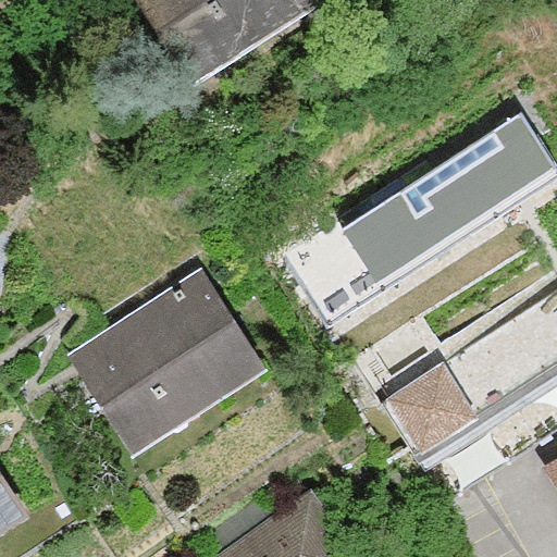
[(137,0),(181,67),(287,0),(137,0)]
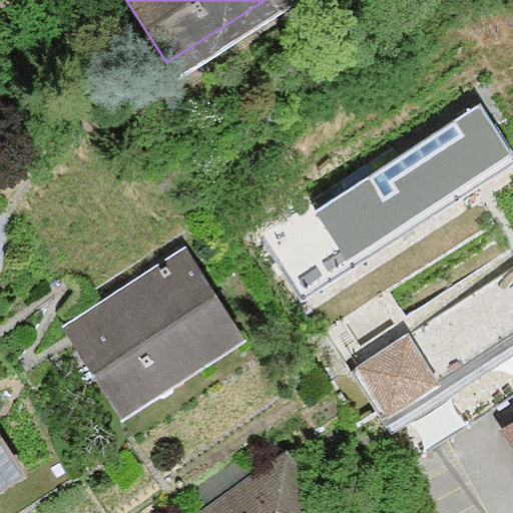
[(394,148),(258,236),(300,302),(512,162),(512,152),(480,102),(398,155),(394,148)]
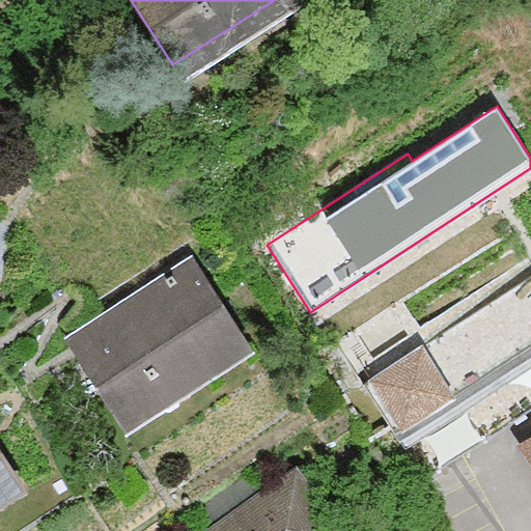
[(191,258),(71,340),(133,429),(253,348),(191,258)]
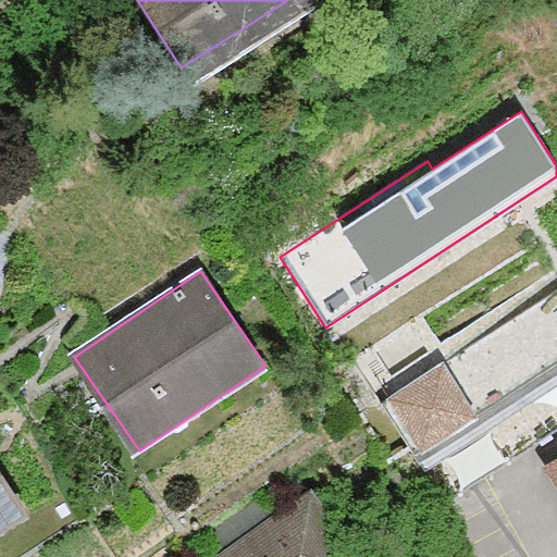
[(556,286),(380,403),(445,503),(556,429),(556,286)]
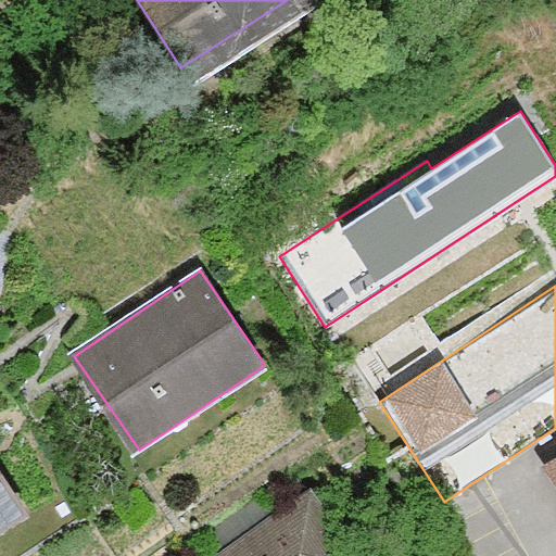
[(0,470),(0,521),(24,504),(0,470)]
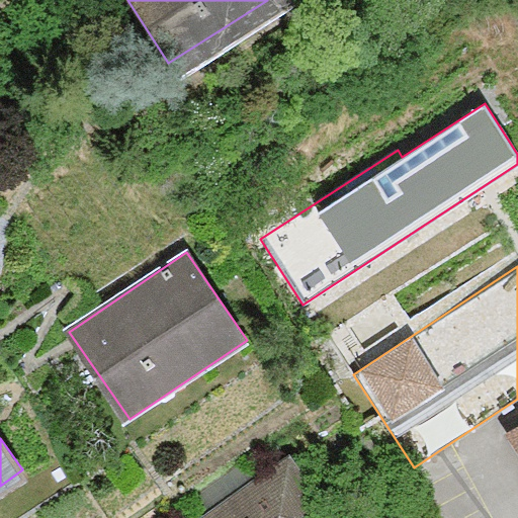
[(286,449),(196,517),(330,517),(336,514),(286,449)]
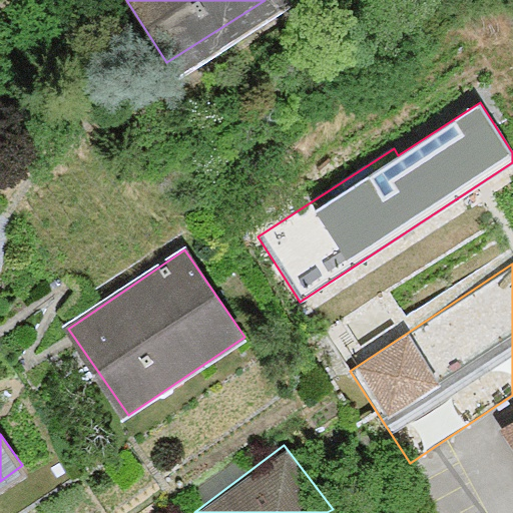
All buildings are outlined.
